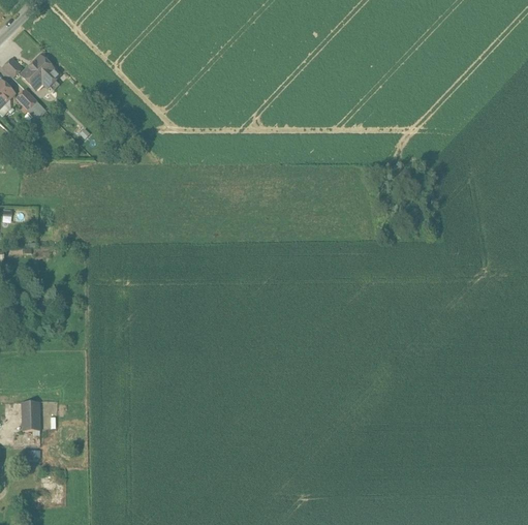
[(39,54),(20,73),(31,85),(38,78),(47,86),(58,74),(53,68),(54,67),(39,54)]
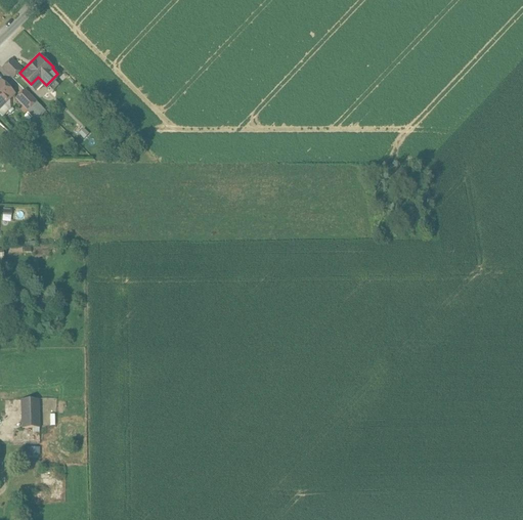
[(10,56),(2,65),(12,75),(20,67),(10,56)]
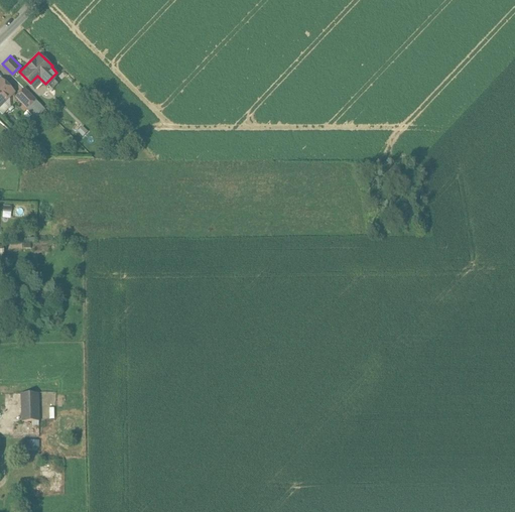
[(0,101),(13,89),(0,77),(0,101)]
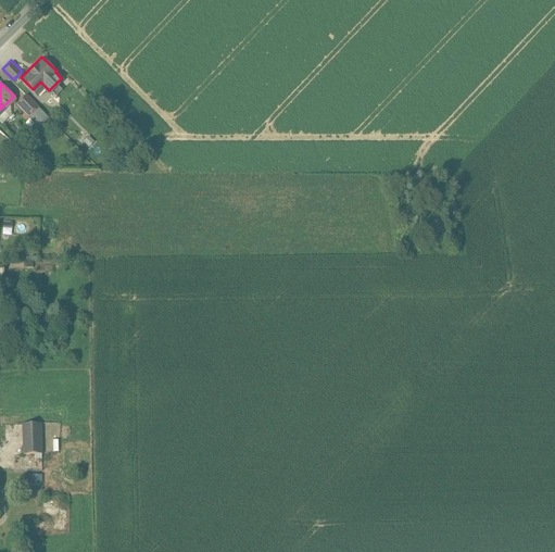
[(37,104),(25,92),(16,101),(28,114),(33,110),(37,104)]
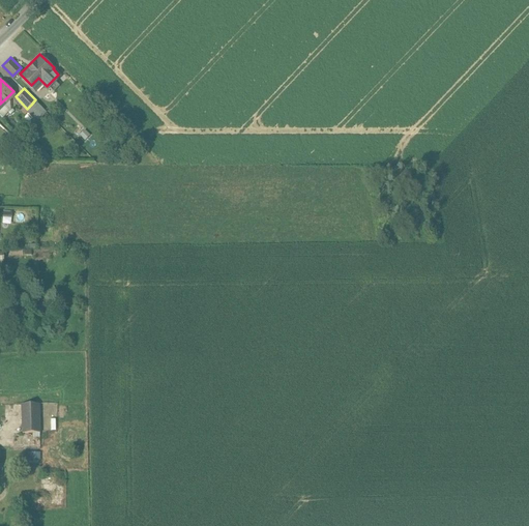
[(46,110),(35,99),(31,105),(40,114),(46,110)]
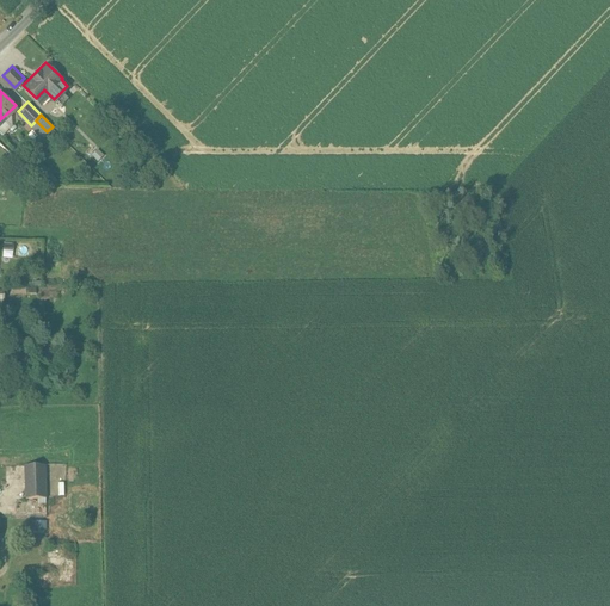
[(47,131),(36,121),(31,125),(30,127),(41,137),(47,131)]
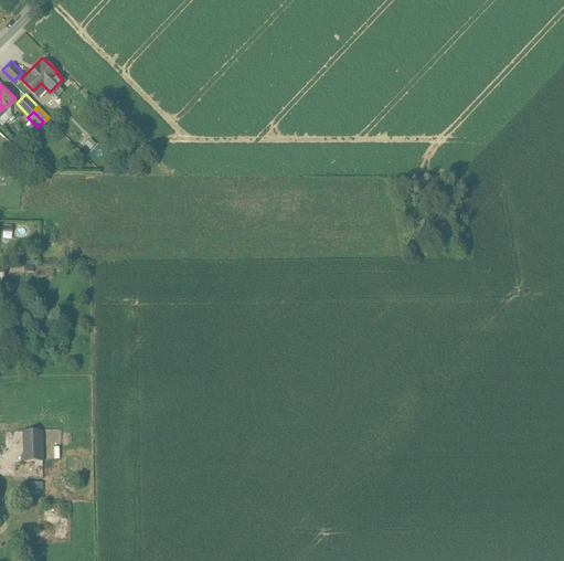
[(41,427),(22,427),(23,458),(42,457),(41,427)]
